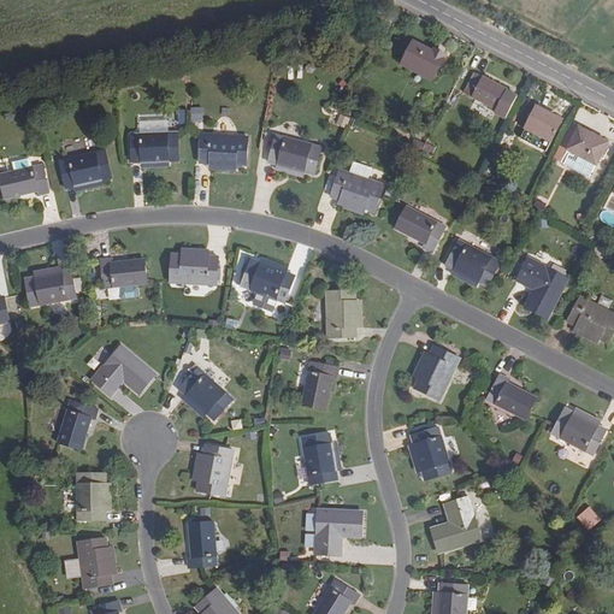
[(431,49),(412,39),(401,59),(431,75),(443,52),(432,46),(431,49)]
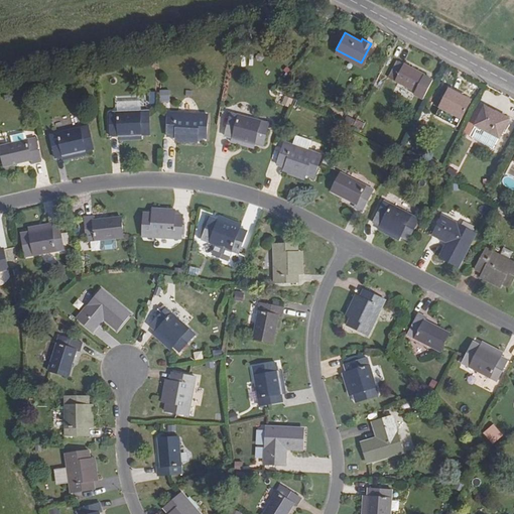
[(395,58),(387,75),(413,89),(412,92),(421,97),(431,78),(421,73),(422,73),(403,62),(402,63),(395,58)]
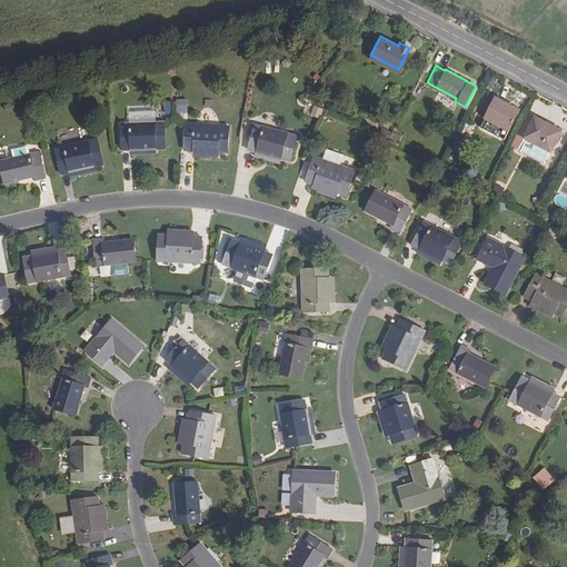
[(508,106),(509,103),(494,96),(484,116),(507,128),(516,109),(508,106)]
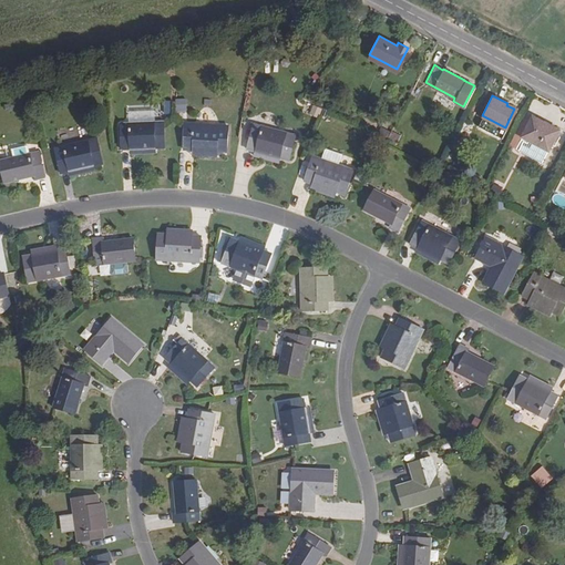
[(155,110),(127,111),(127,122),(155,120),(155,110)]
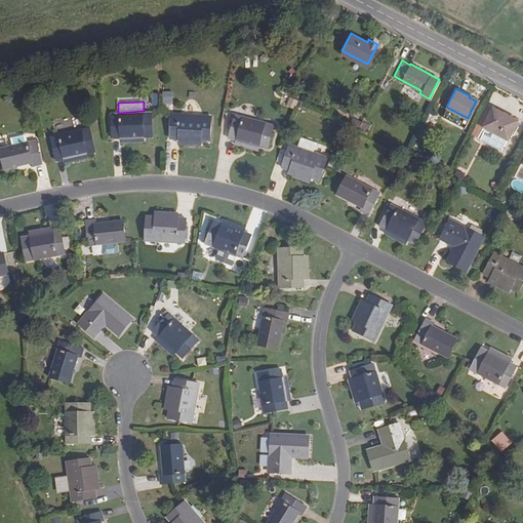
[(506,137),(516,119),(491,106),(482,125),(506,137)]
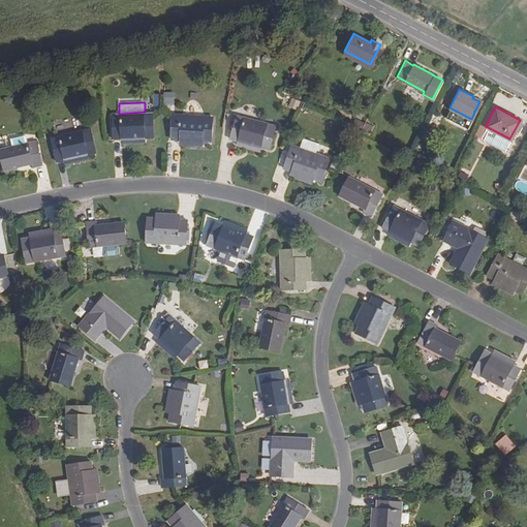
[(112,114),(112,138),(120,138),(145,137),(153,136),(152,112),(145,112),(119,114),(112,114)]
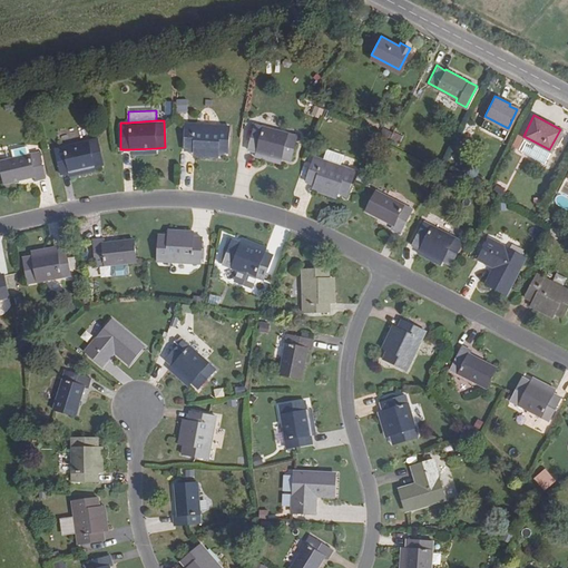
[(183,149),(193,149),(218,150),(227,152),(228,125),(185,123),(183,149)]
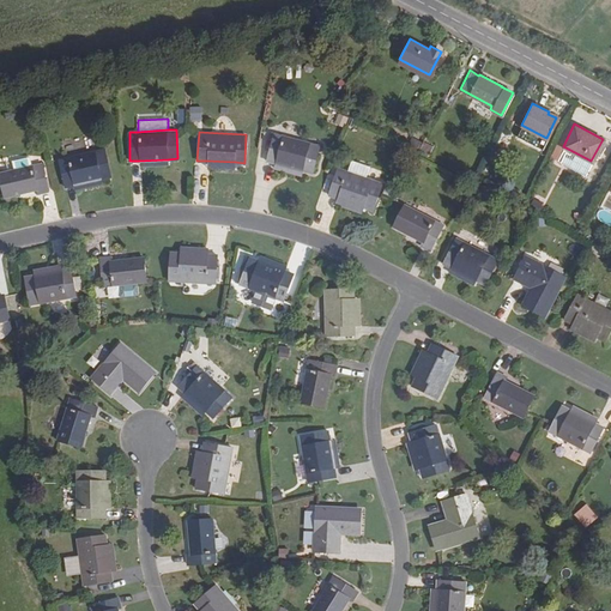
[(266,159),(274,162),(302,169),(312,171),(319,145),(273,133),(266,159)]
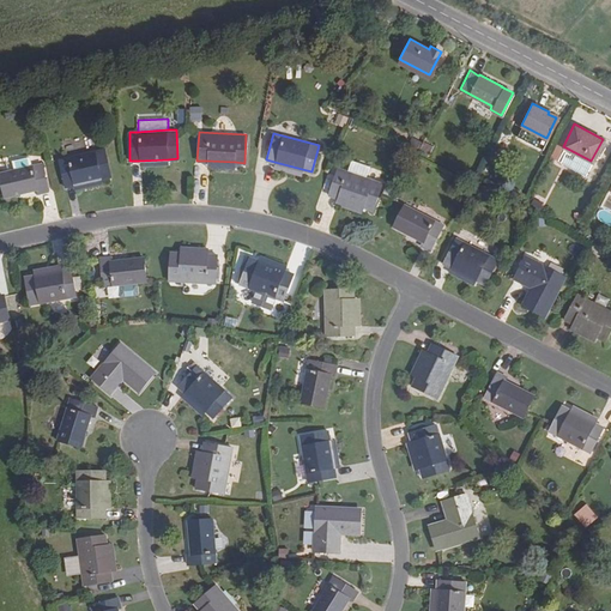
[(415,137),(410,145),(425,152),(429,144),(415,137)]
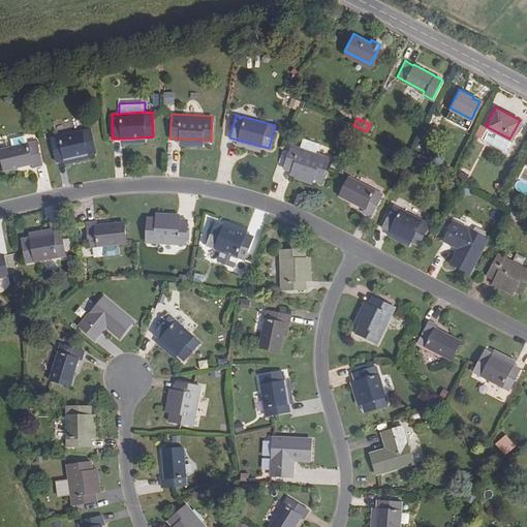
[(55,160),(63,158),(87,153),(94,151),(90,128),(50,136),(55,160)]
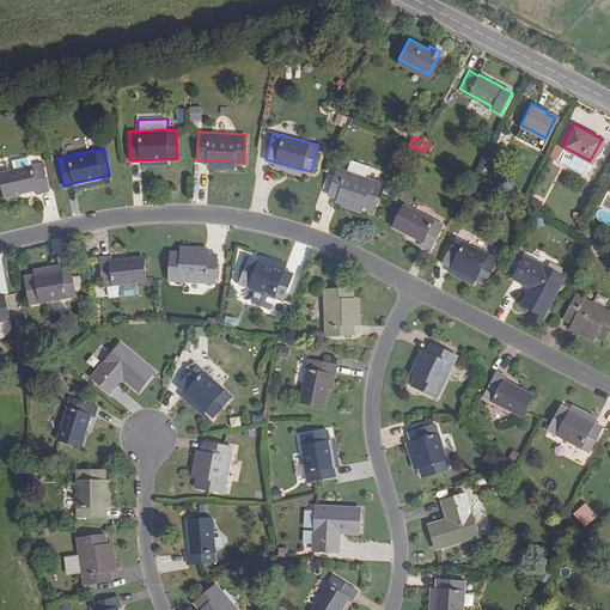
[(29,156),(11,159),(13,168),(31,164),(29,156)]
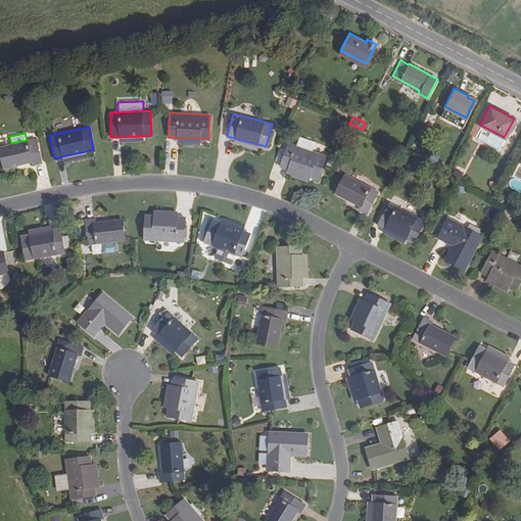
[(40,162),(35,138),(11,143),(0,146),(0,154),(3,168),(31,160),(32,164),(40,162)]
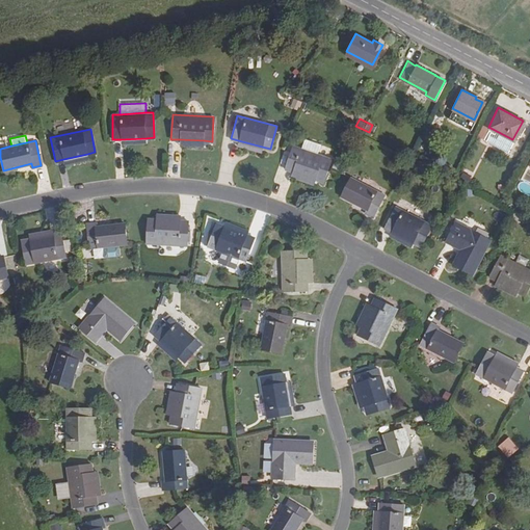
[(261,153),(262,147),(238,140),(237,147),(261,153)]
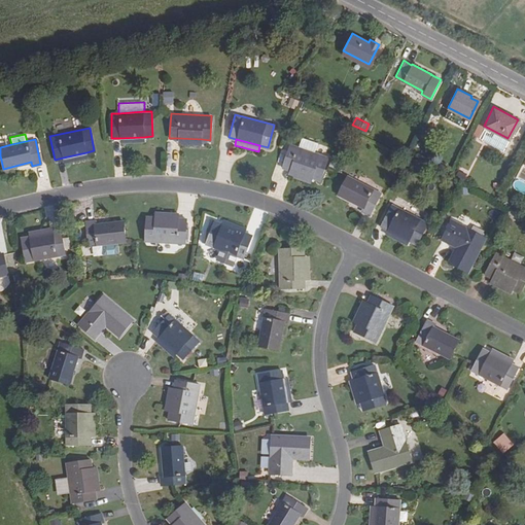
[(281,166),(289,169),(310,176),(318,179),(326,156),(288,143),(281,166)]
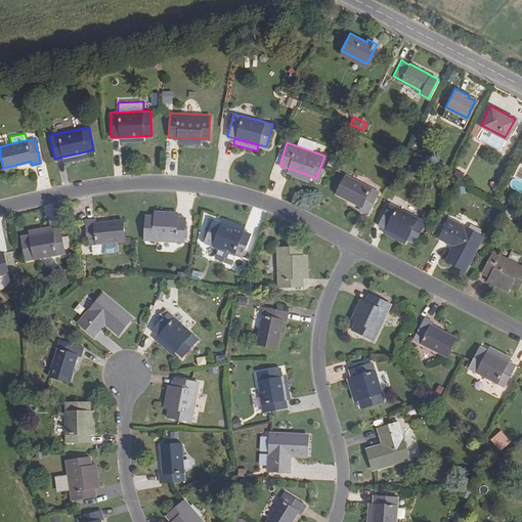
[(88,157),(86,151),(62,157),(63,162),(88,157)]
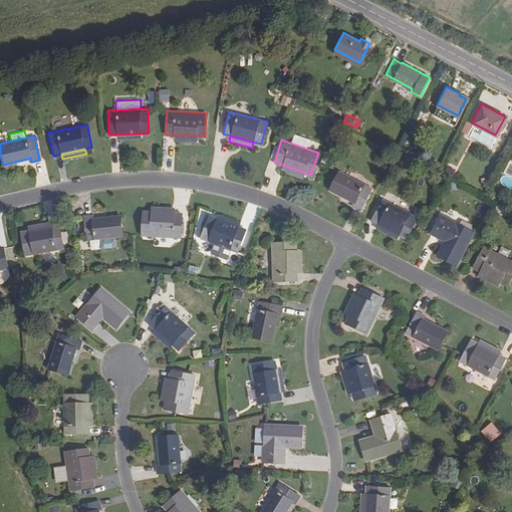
[(300,178),(302,172),(282,165),(280,171),(300,178)]
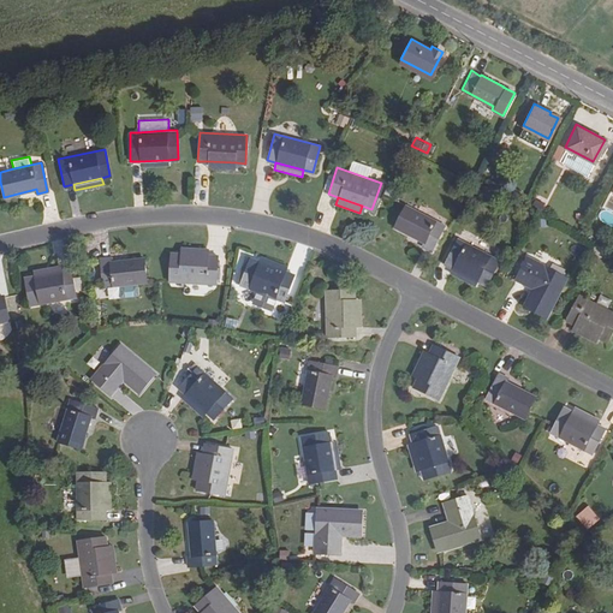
[(429,249),(442,225),(404,203),(393,225),(422,240),(421,244),(429,249)]
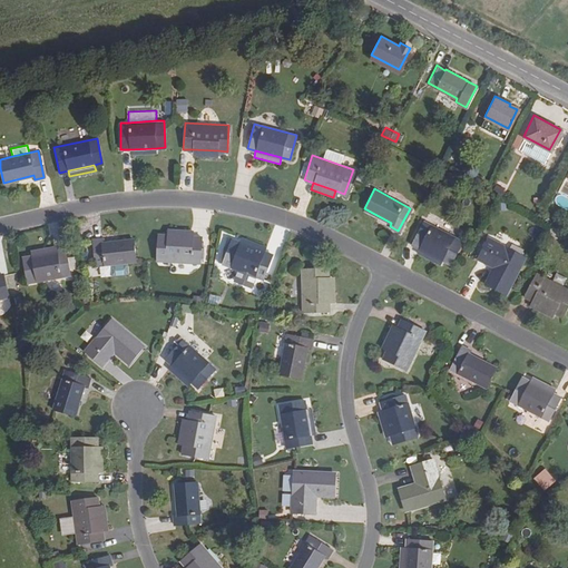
[(422,221),(411,243),(419,247),(441,258),(458,267),(469,244),(422,221)]
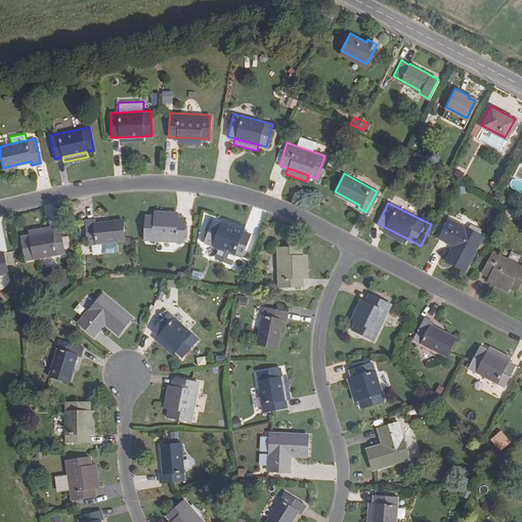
[(183,241),(184,217),(177,216),(153,215),(145,215),(143,240),(183,241)]
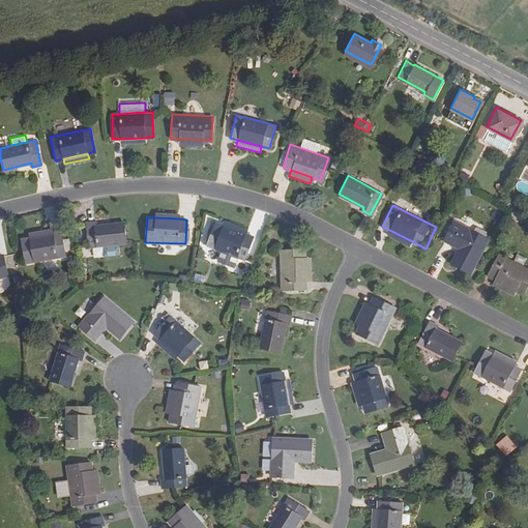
[(247,228),(225,220),(223,225),(246,233),(247,228)]
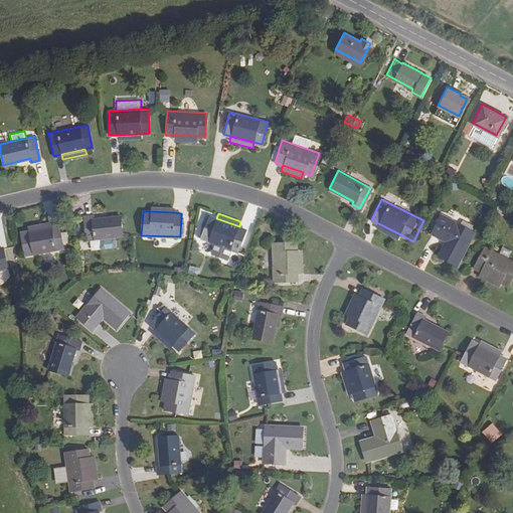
[(92,214),(82,215),(86,240),(100,238),(115,236),(123,236),(120,215),(92,217),(92,214)]
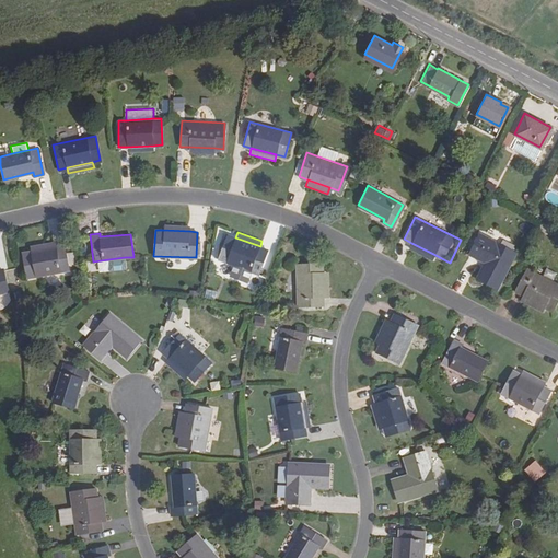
[(496,288),(514,252),(478,233),(468,253),(484,260),(476,277),(496,288)]
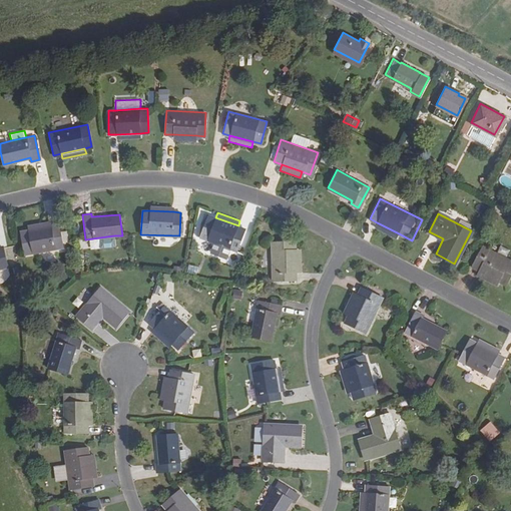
[(236,250),(244,228),(238,225),(215,217),(207,214),(199,236),(236,250)]
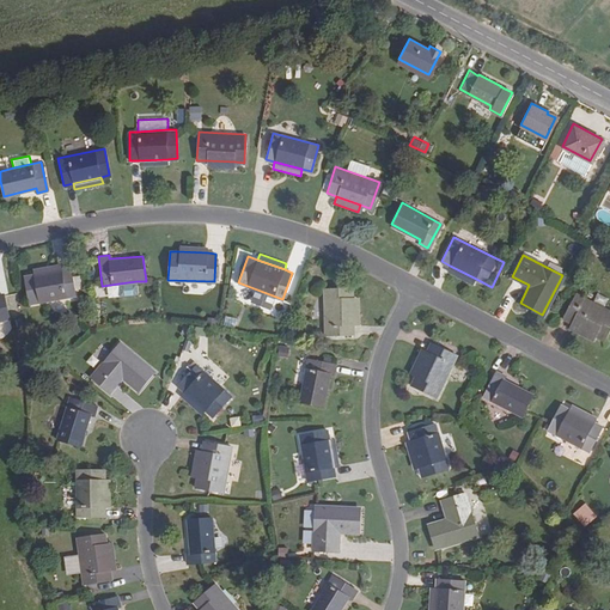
[(60,262),(32,267),(34,273),(61,268),(60,262)]
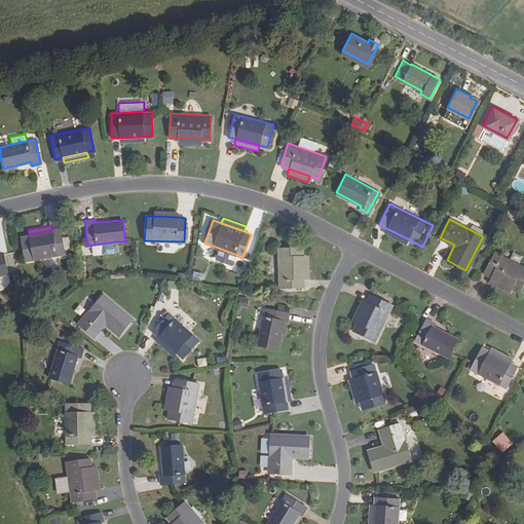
[(405,244),(407,238),(386,228),(383,232),(405,244)]
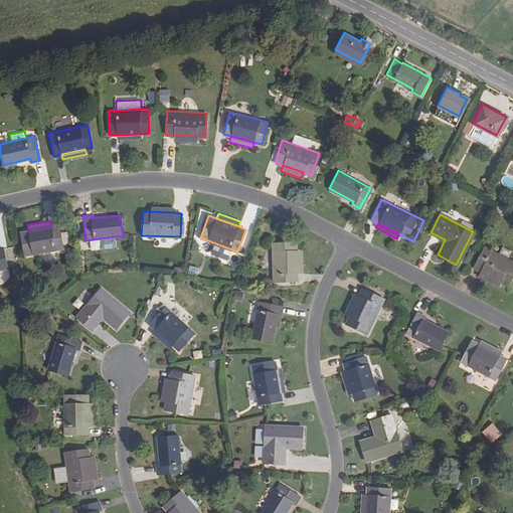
[(62,247),(58,224),(51,225),(28,229),(20,231),(24,254),(62,247)]
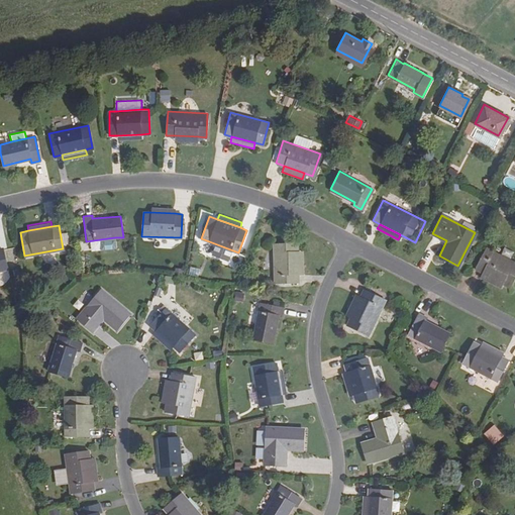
[(116,248),(115,237),(100,239),(101,250),(116,248)]
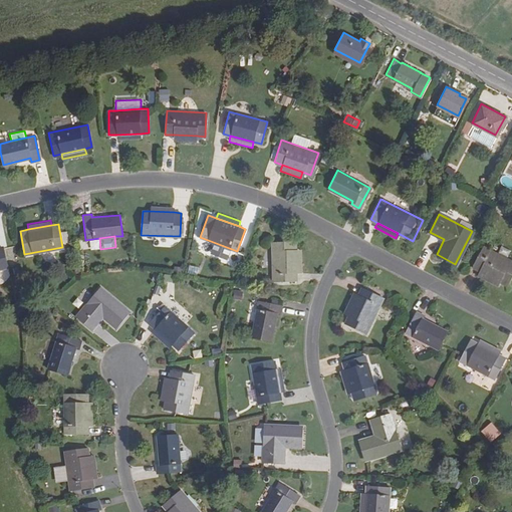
[(297,280),(296,273),(295,249),(295,241),(271,242),(272,281),(297,280)]
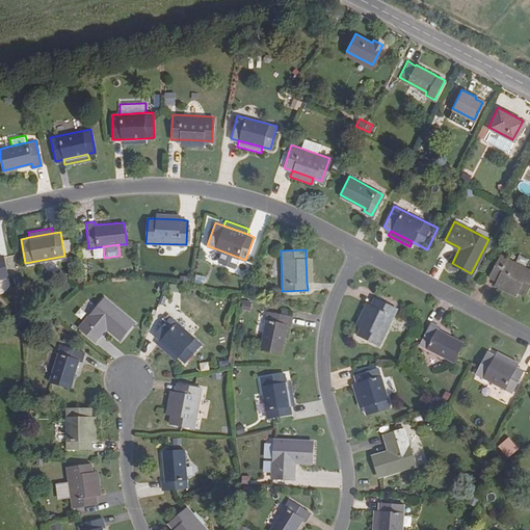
[(529,269),(500,254),(488,275),(496,280),(515,289),(524,293),(529,282),(529,269)]
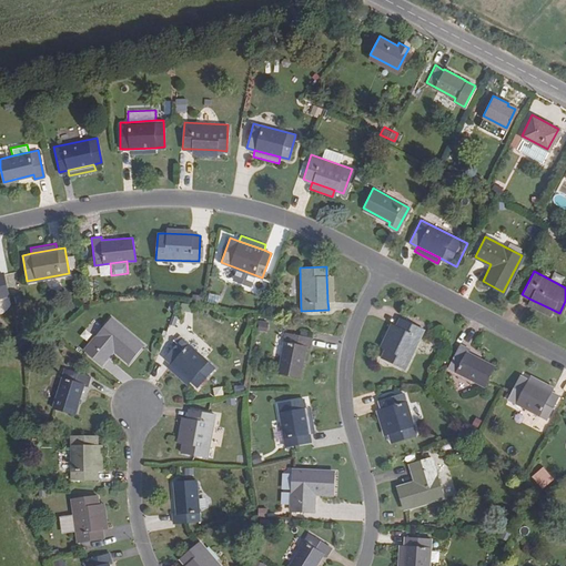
[(214,301),(215,293),(205,292),(204,300),(214,301)]
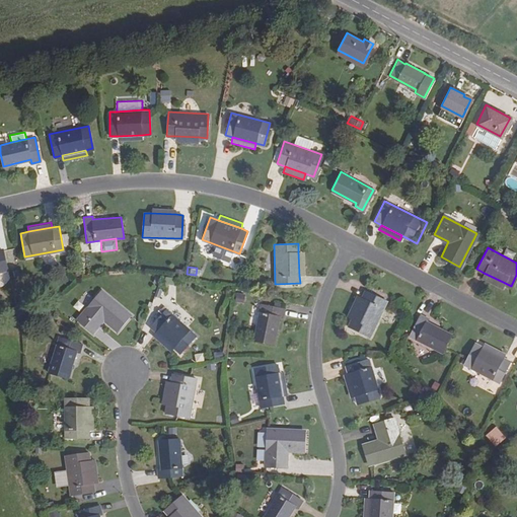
[(501,287),(503,282),(484,273),(481,278),(501,287)]
